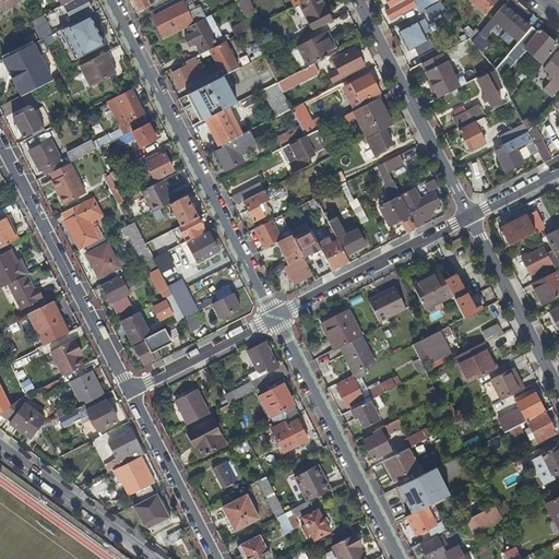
[(19,0),(0,0),(0,11),(21,2),(19,0)]
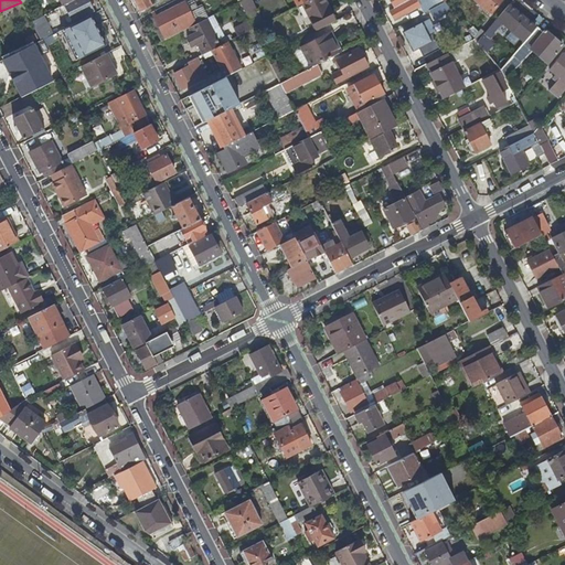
[(94,11),(87,0),(74,0),(64,6),(72,19),(73,21),(94,11)]
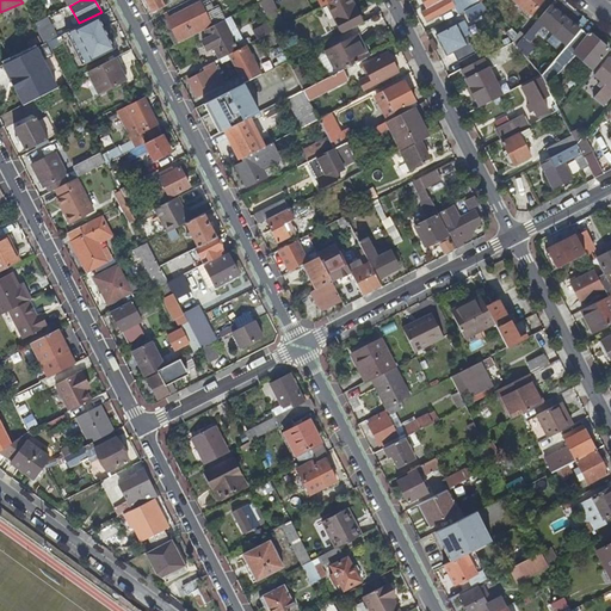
[(146,0),(152,11),(164,5),(164,4),(160,0),(146,0)]
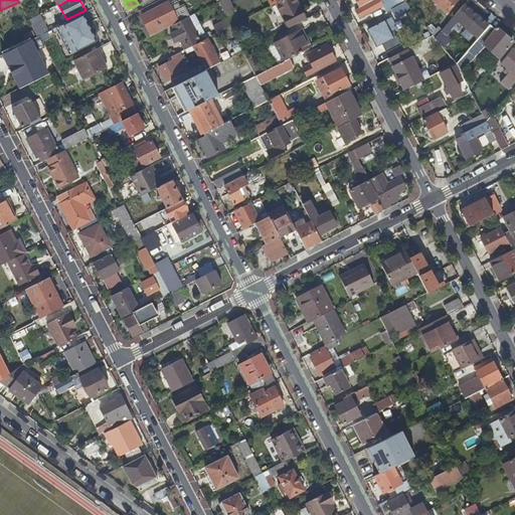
[(168,1),(179,21),(188,17),(182,6),(179,8),(177,5),(176,3),(175,2),(174,1),(173,1),(172,0),(171,1),(168,1)]
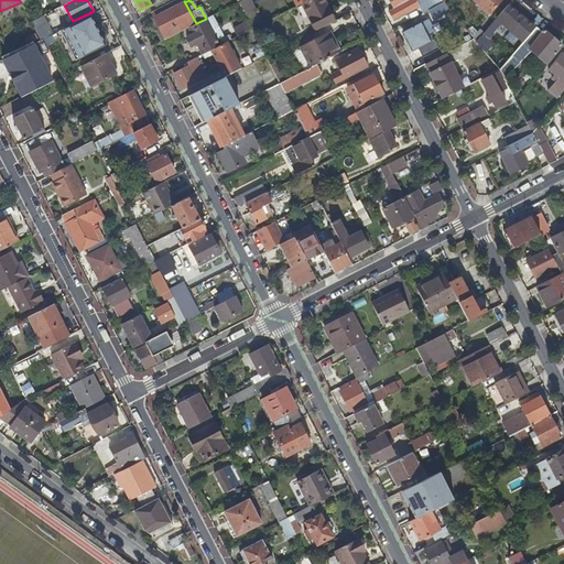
[(260,24),(247,0),(241,0),(238,2),(248,21),(251,28),(252,29),(260,24)]
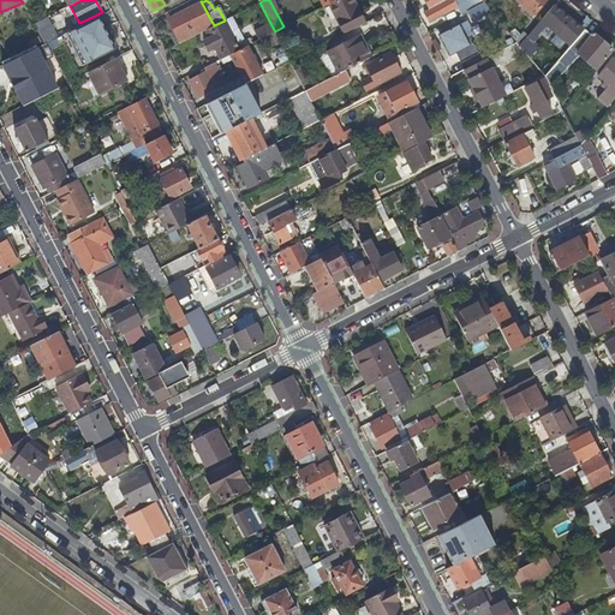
[(365,23),(356,5),(353,0),(336,0),(330,4),(346,33),(365,23)]
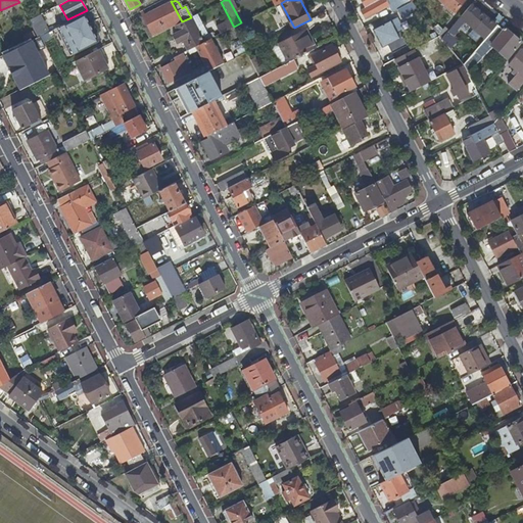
[(389,5),(392,11),(396,9),(412,2),(412,1),(410,0),(362,0),(366,7),(361,10),(365,18),(389,5)]
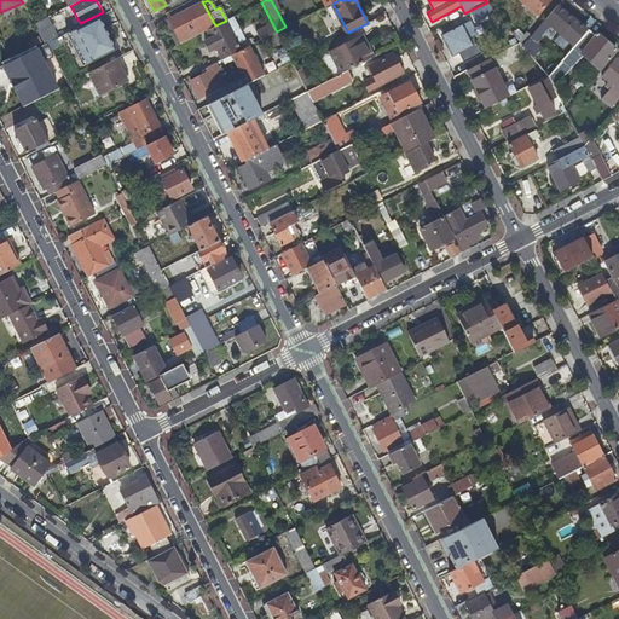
[(521,0),(538,13),(549,0),(521,0)]
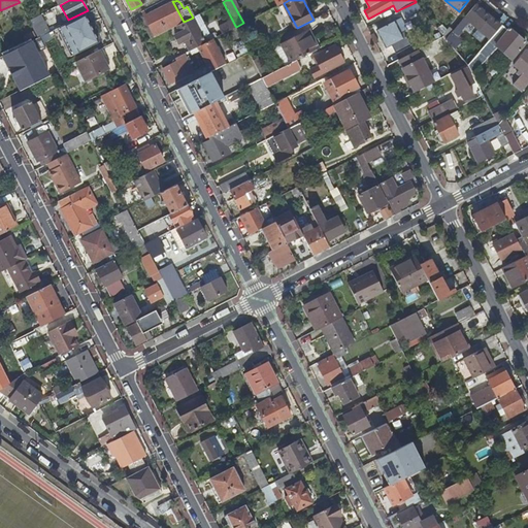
[(184,22),(172,1),(143,15),(155,37),(177,25),(184,22)]
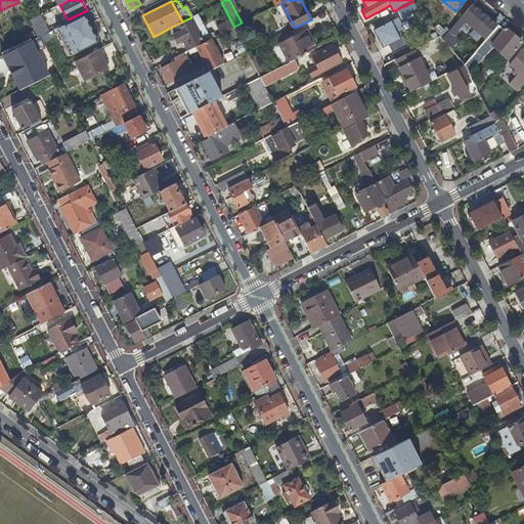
[(404,17),(419,10),(412,2),(397,9),(400,15),(403,14),(404,17)]
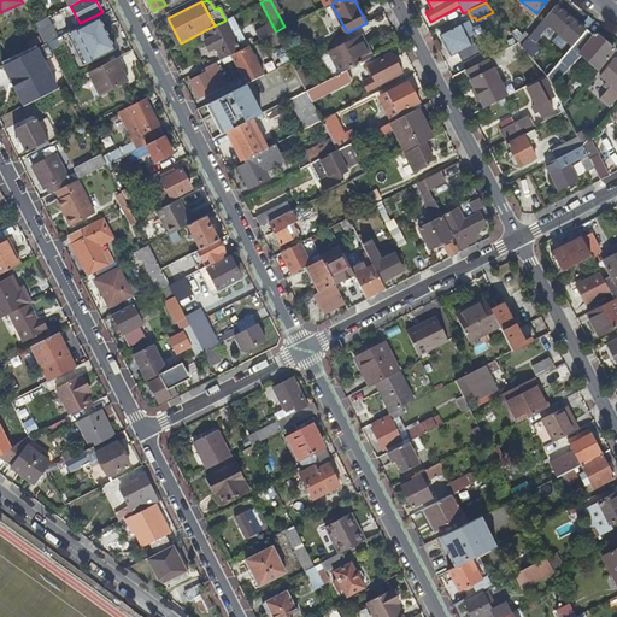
[(357,5),(366,23),(369,22),(360,4),(357,5)]
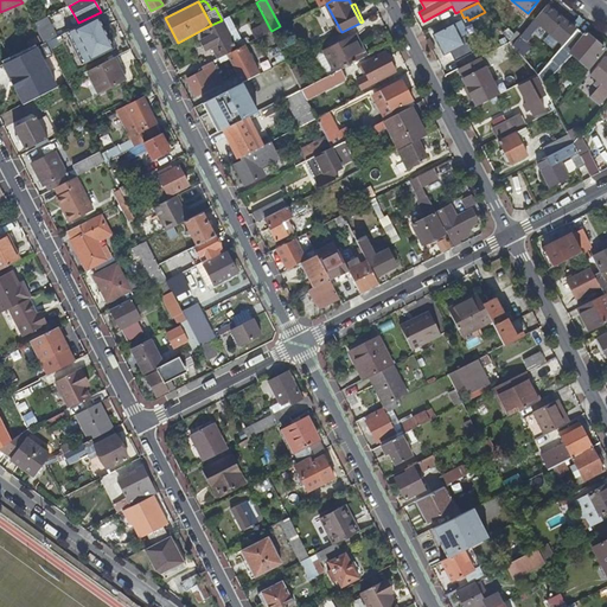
[(564,19),(547,5),(535,20),(564,44),(576,30),(564,20),(564,19)]
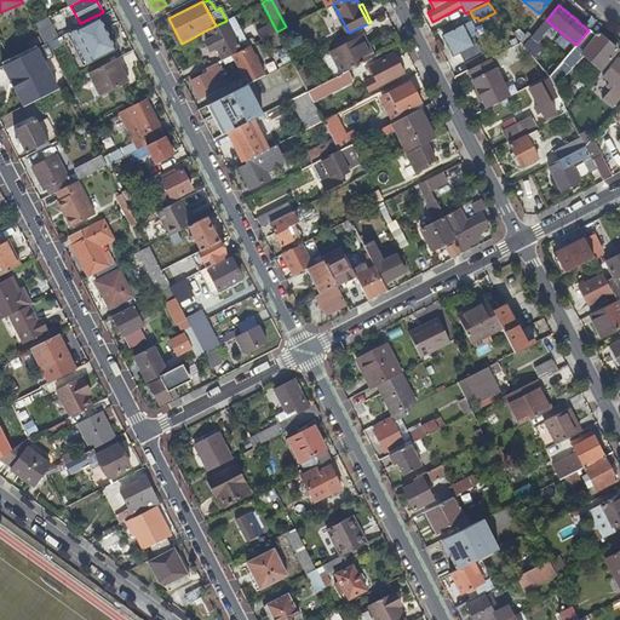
[(79,21),(70,6),(67,7),(74,23),(79,21)]
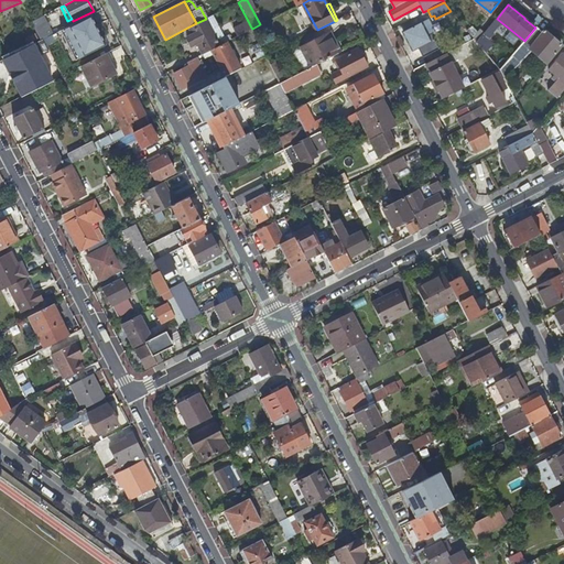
[(297,20),(306,15),(301,6),(293,10),(297,20)]
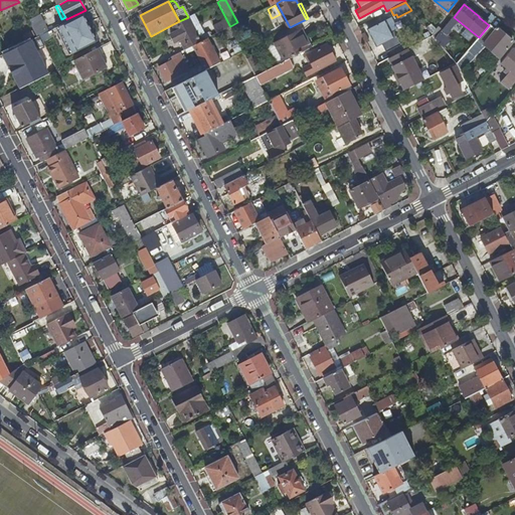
[(48,31),(39,14),(28,20),(37,37),(48,31)]
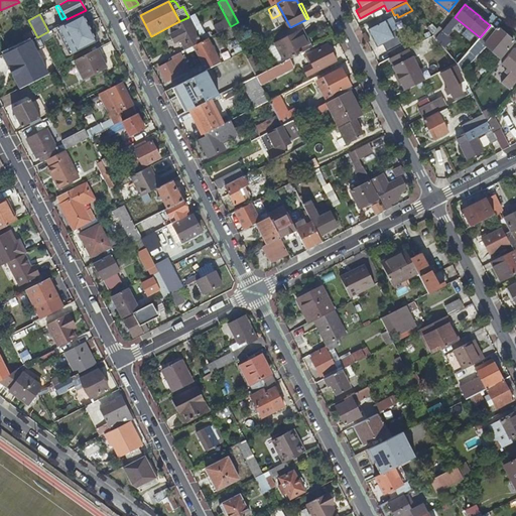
[(199,37),(205,34),(195,14),(188,17),(199,37)]
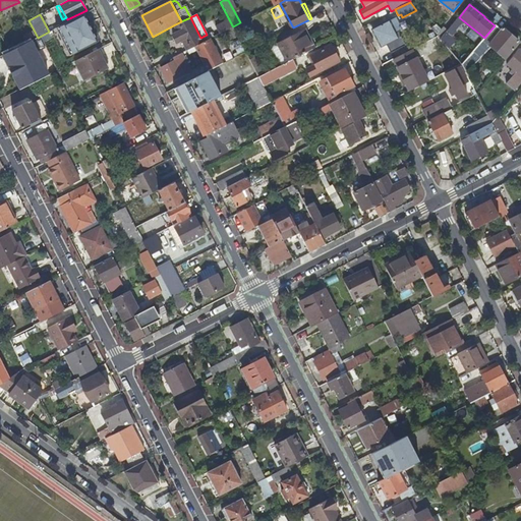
[(200,38),(190,17),(181,21),(175,24),(178,32),(174,34),(178,41),(182,39),(188,49),(193,47),(207,40),(213,37),(211,33),(207,35),(200,38)]
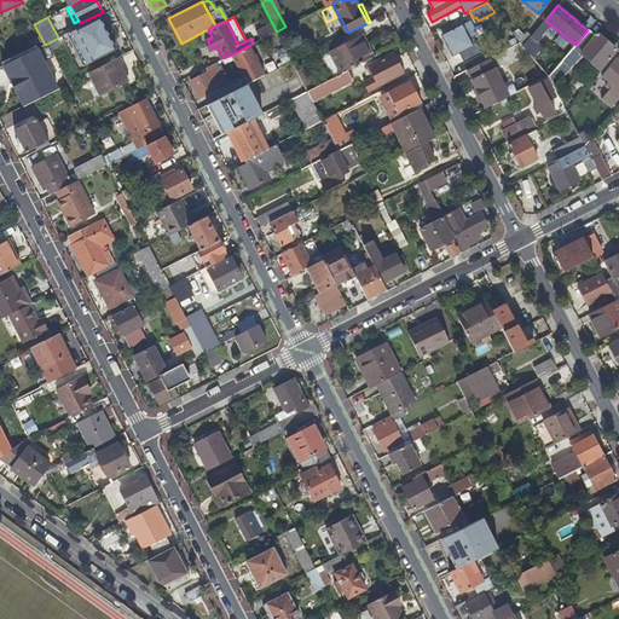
[(97,64),(120,52),(105,22),(82,33),(97,64)]
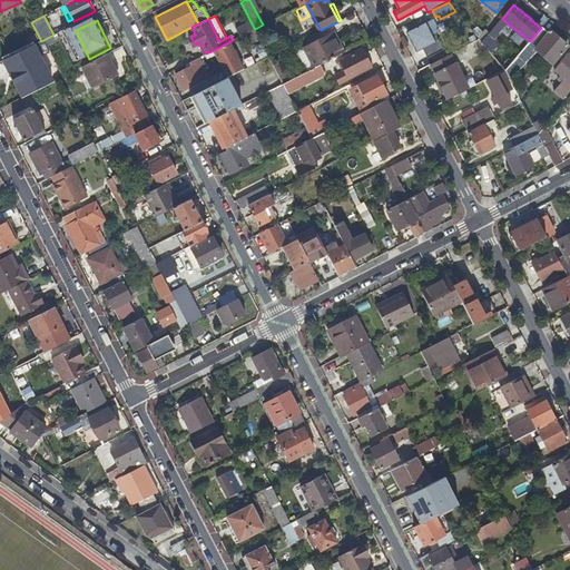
[(254,28),(251,21),(236,30),(239,37),(249,31),(254,29),(254,28)]
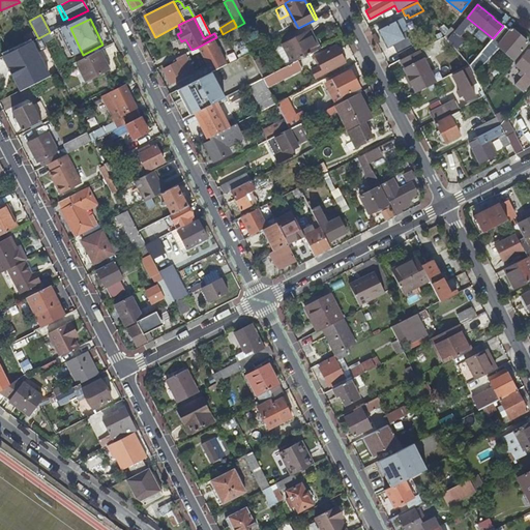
[(394,22),(379,30),(387,48),(394,43),(400,53),(412,46),(405,30),(400,20),(394,22)]
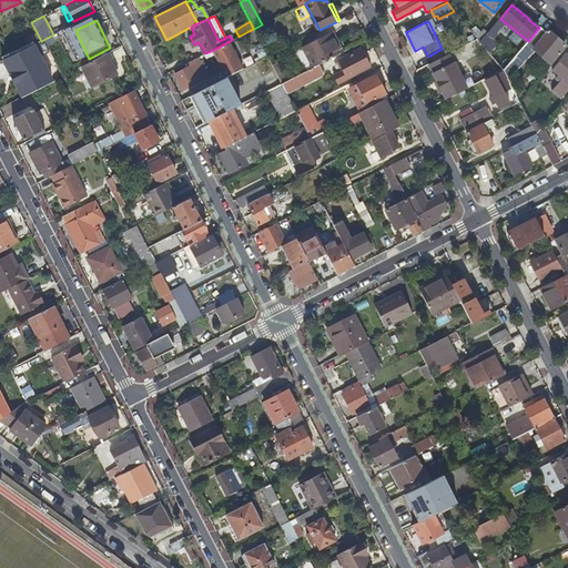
[(546,32),(540,27),(539,28),(528,41),(504,70),(508,79),(535,52),(550,66),(558,56),(557,54),(565,44),(548,30),(546,32)]
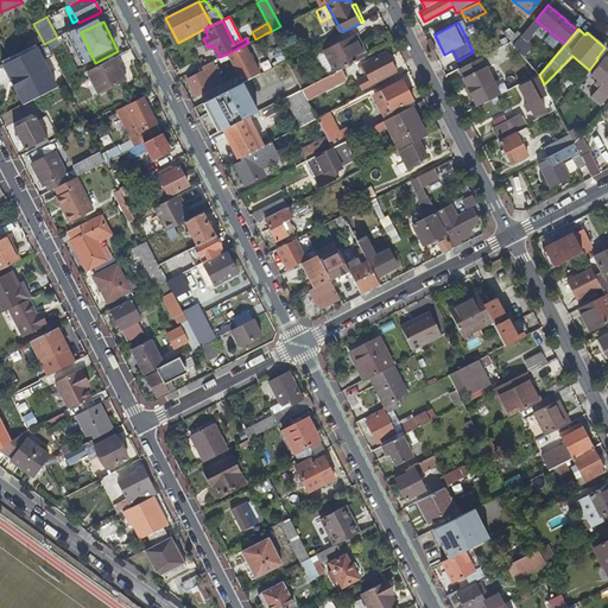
[(510,30),(506,36),(512,43),(514,46),(521,37),(517,32),(514,35),(510,30)]
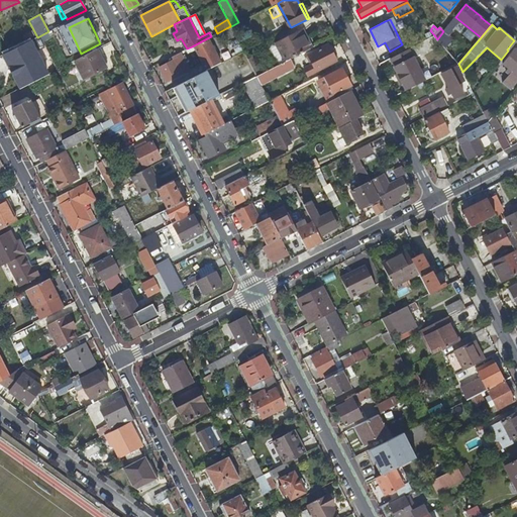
[(302,31),(311,48),(314,46),(305,29),(302,31)]
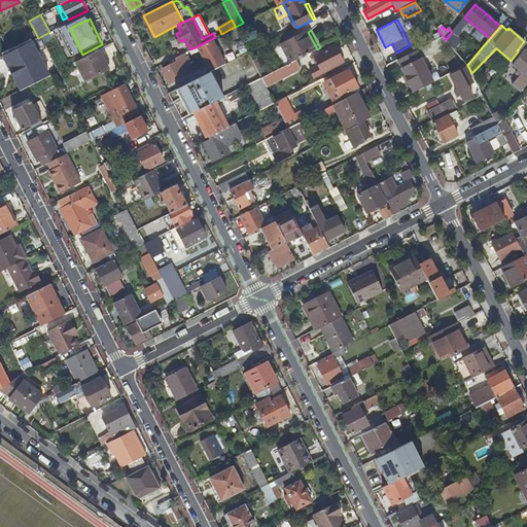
[(317,49),(308,32),(282,44),(290,63),(295,61),(317,49)]
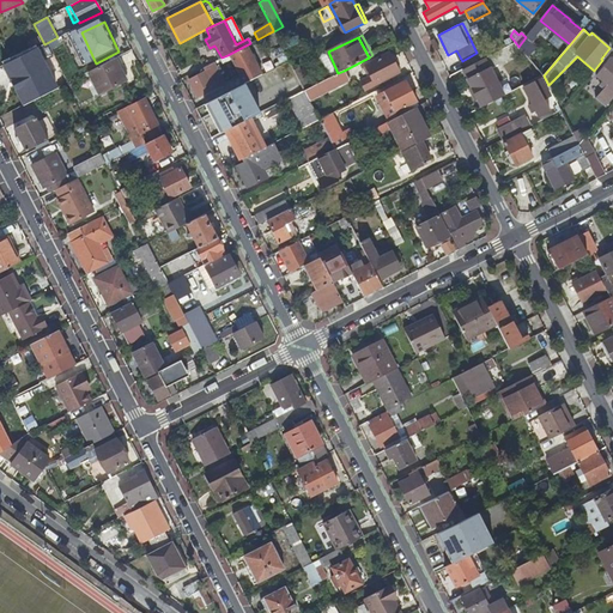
[(533,42),(526,37),(519,47),(523,52),(525,53),(533,42)]
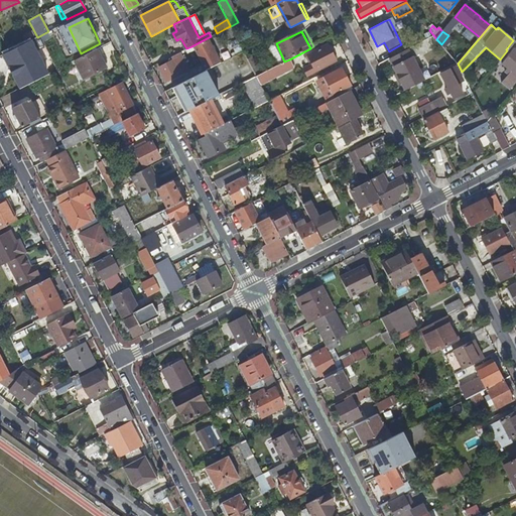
[(244,34),(237,37),(240,43),(240,44),(244,51),(251,47),(244,34)]
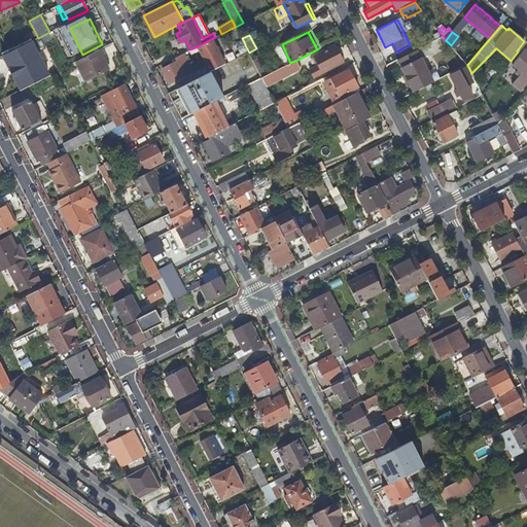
[(421,58),(450,44),(446,40),(444,37),(417,50),(421,58)]
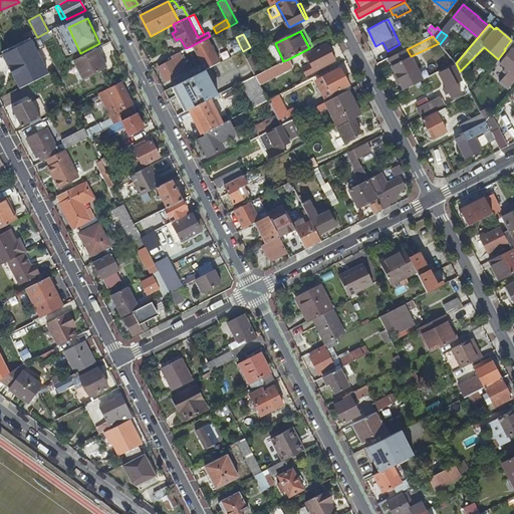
[(193,50),(203,71),(212,67),(217,64),(204,39),(191,46),(193,50)]
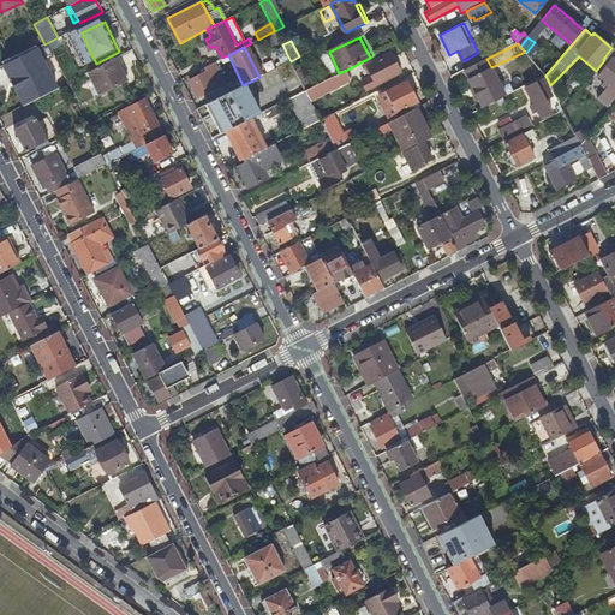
[(43,61),(36,48),(18,58),(24,70),(28,69),(33,79),(48,72),(42,61),(43,61)]
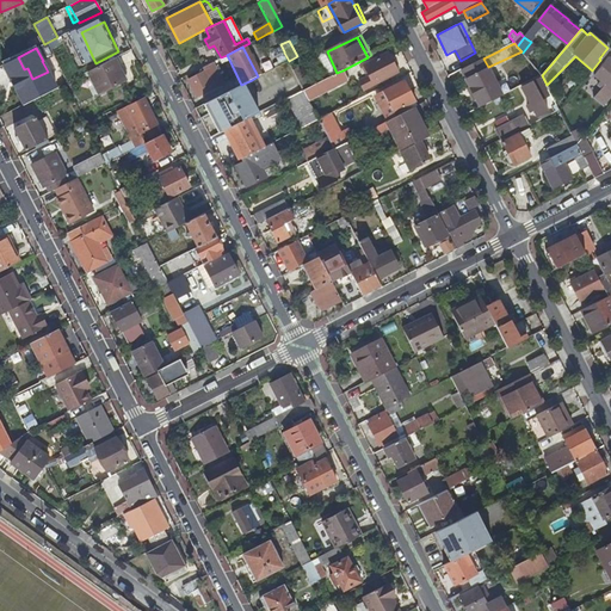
[(337,73),(327,51),(320,55),(331,75),(337,73)]
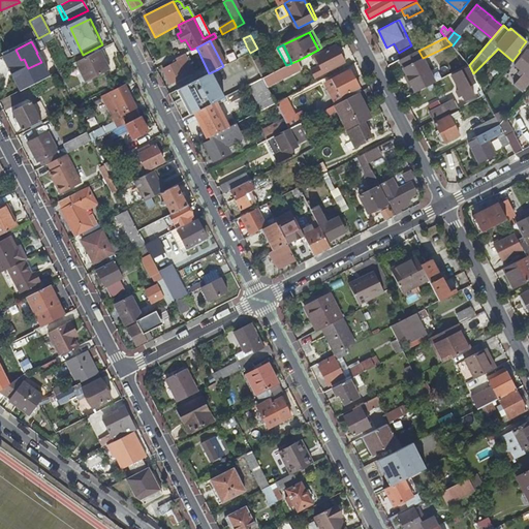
[(250,53),(246,45),(236,52),(239,58),(250,53)]
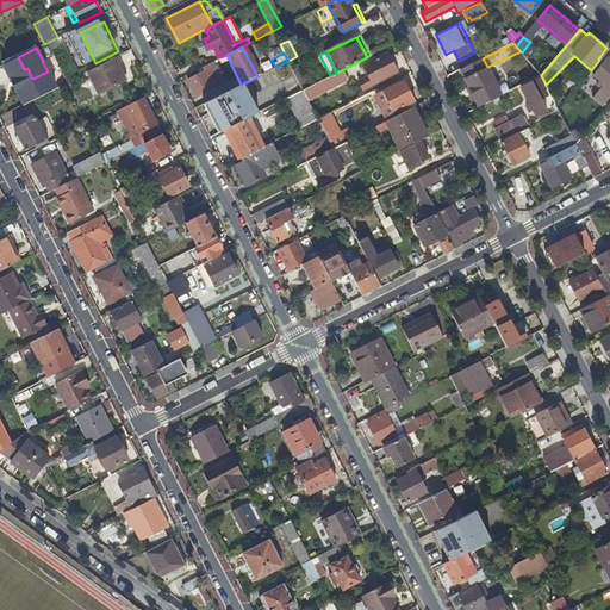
[(369,63),(371,66),(373,64),(377,73),(374,74),(366,78),(371,86),(397,72),(387,54),(369,63)]
